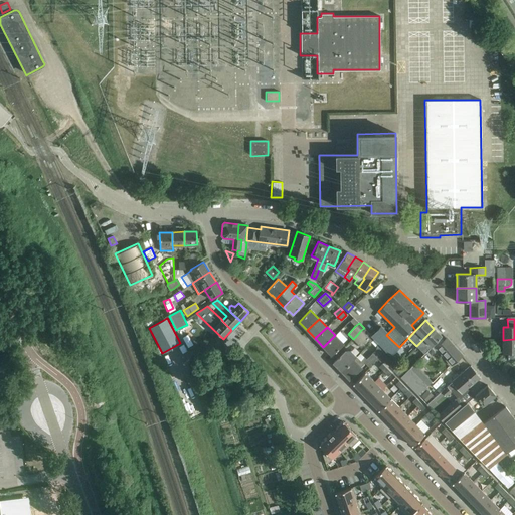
[(378,344),(385,350),(390,356),(399,347),(386,335),(379,327),(371,335),(370,336),(374,339),(378,344)]
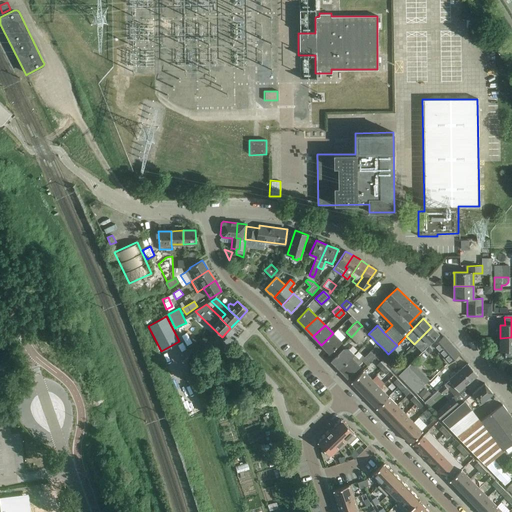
[(354,334),(351,337),(359,346),(367,339),(368,341),(369,340),(370,339),(372,337),(368,334),(369,333),(362,326),(359,328),(354,334)]
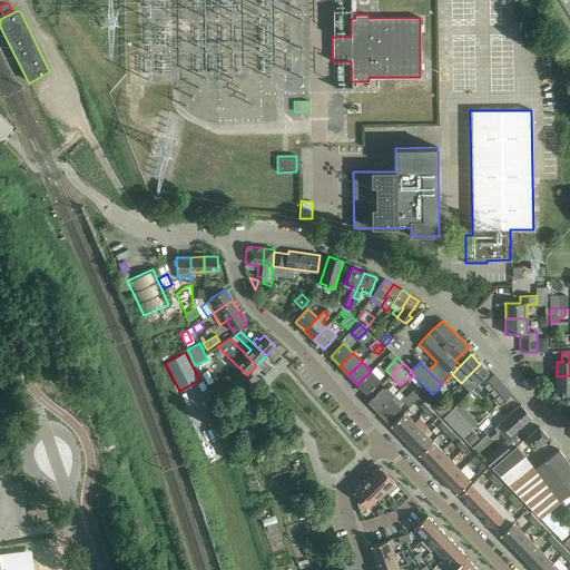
[(487,373),(489,372),(480,364),(461,383),(469,391),(479,381),(487,373)]
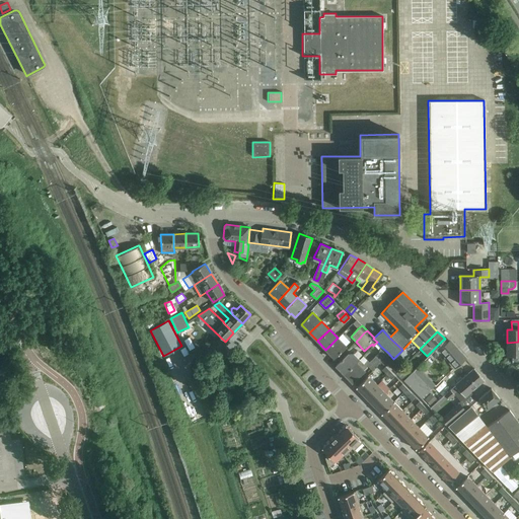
[(338,338),(325,350),(335,358),(346,347),(346,346),(338,338)]
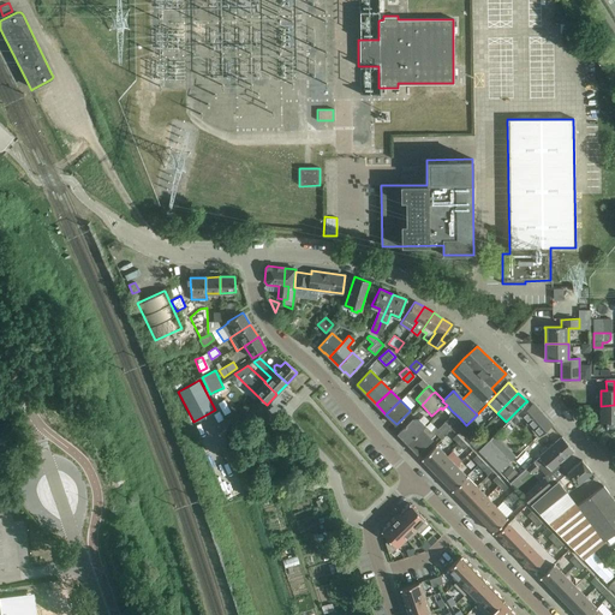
[(530,408),(525,402),(517,411),(538,435),(551,424),(533,405),(530,408)]
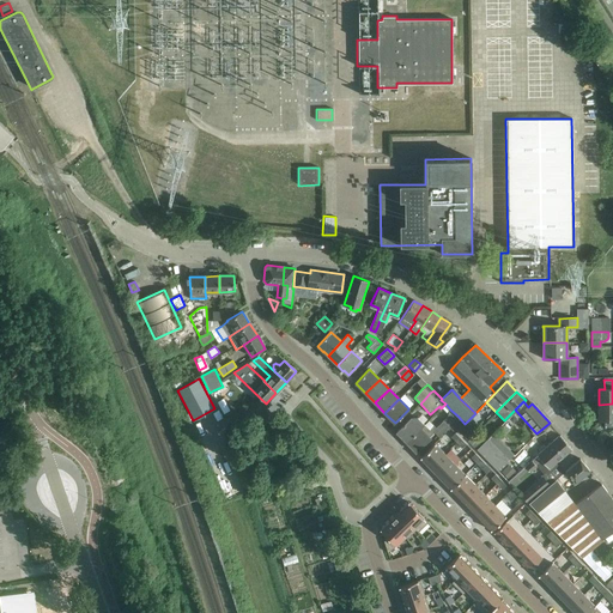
[(612,404),(599,405),(599,412),(599,420),(605,420),(605,429),(612,428),(612,404)]
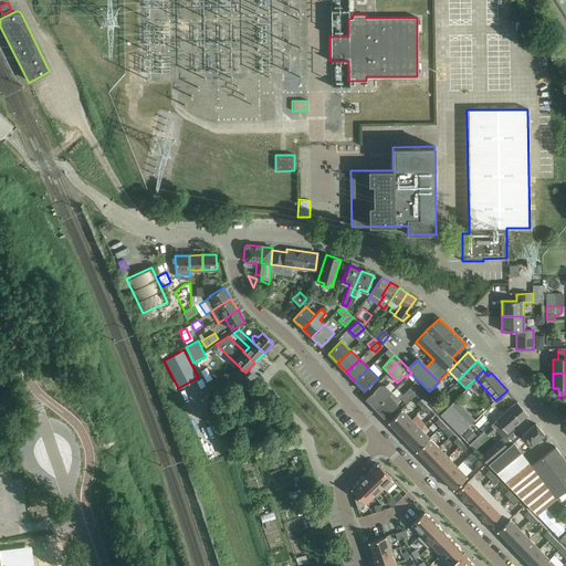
[(388,396),(375,408),(385,417),(397,405),(396,404),(400,399),(405,404),(417,391),(419,389),(423,385),(416,378),(413,380),(413,381),(412,386),(402,396),(400,394),(397,397),(391,392),(388,396)]
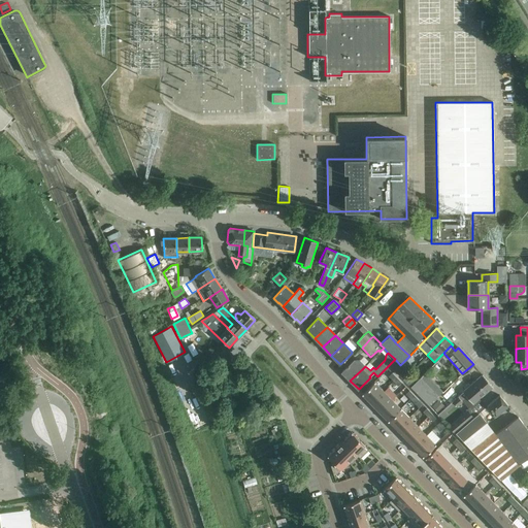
[(395,370),(400,365),(395,359),(391,363),(389,365),(395,370)]
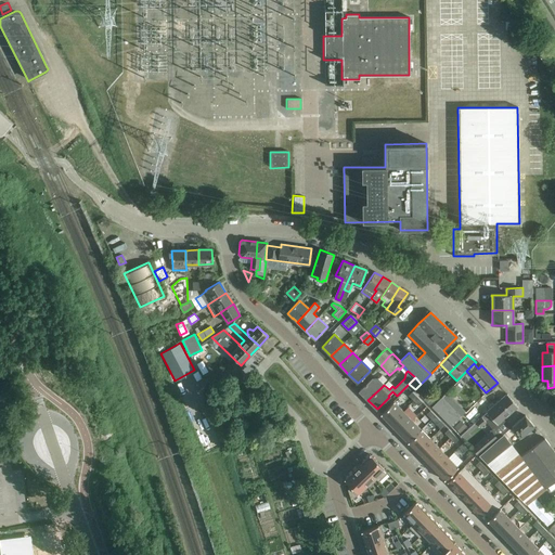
[(371,378),(359,390),(368,400),(381,388),(384,385),(378,378),(372,379),(371,378)]
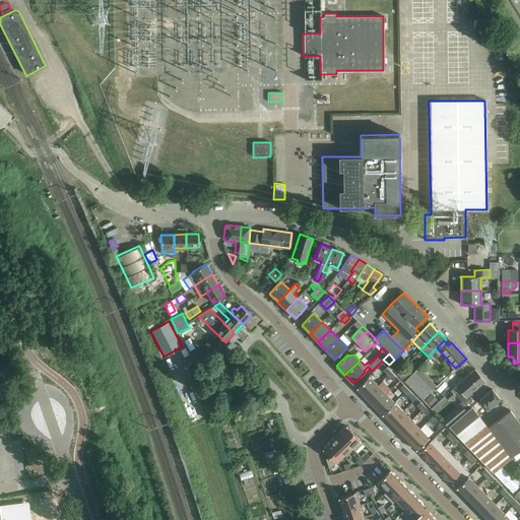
[(391,372),(386,367),(383,371),(387,375),(391,372)]
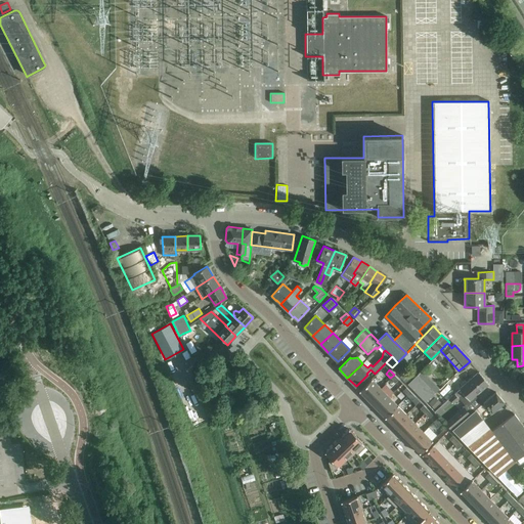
[(454,393),(448,398),(449,398),(451,401),(453,403),(460,399),(459,397),(464,393),(470,400),(476,395),(489,384),(479,373),(460,389),(454,394),(454,393)]
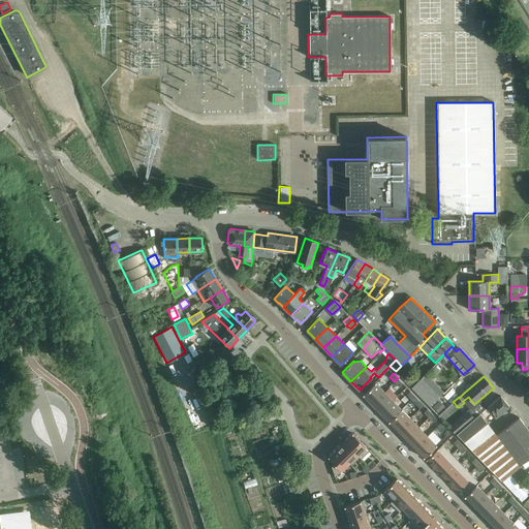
[(398,378),(394,381),(399,386),(402,383),(398,378)]
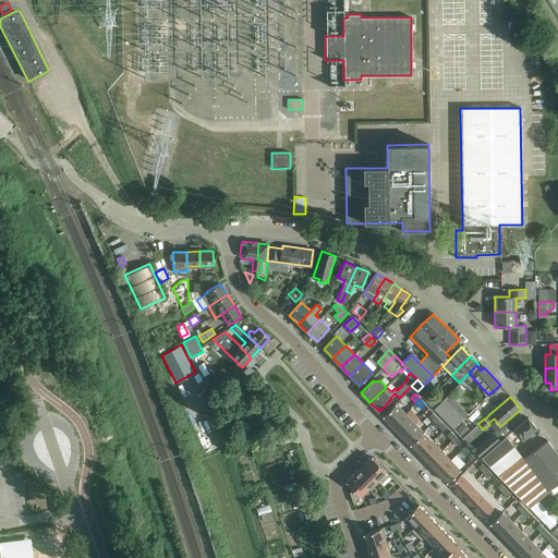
[(446,399),(435,409),(453,427),(463,417),(446,399)]
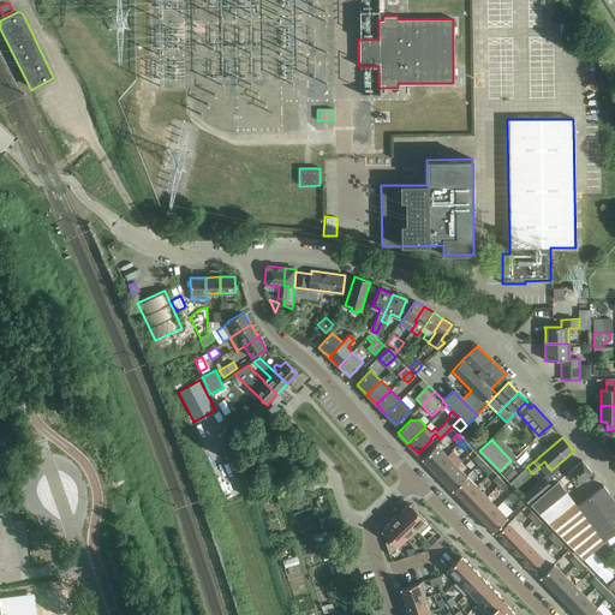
[(422,460),(431,470),(447,455),(436,445),(422,459),(422,460)]
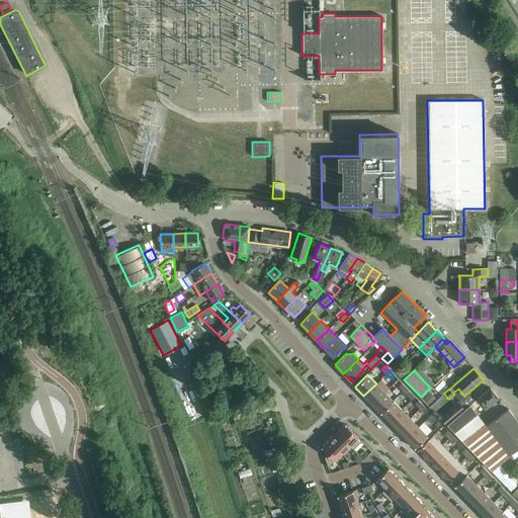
[(376,383),(363,396),(372,404),(384,392),(389,387),(381,379),(376,383)]
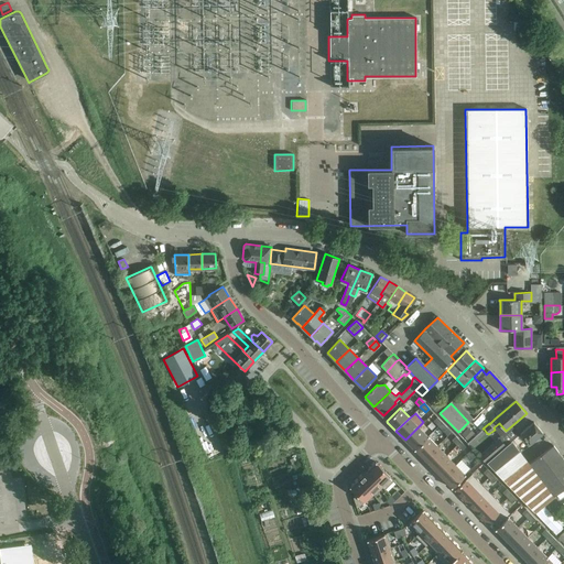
[(443,422),(437,416),(433,421),(438,426),(443,422)]
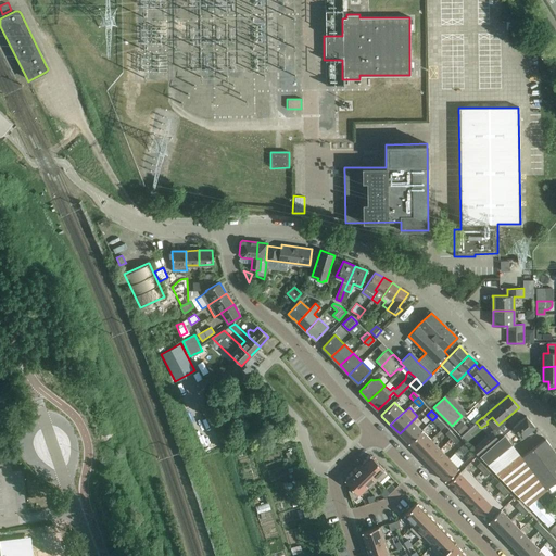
[(437,416),(432,420),(437,425),(441,421),(437,416)]
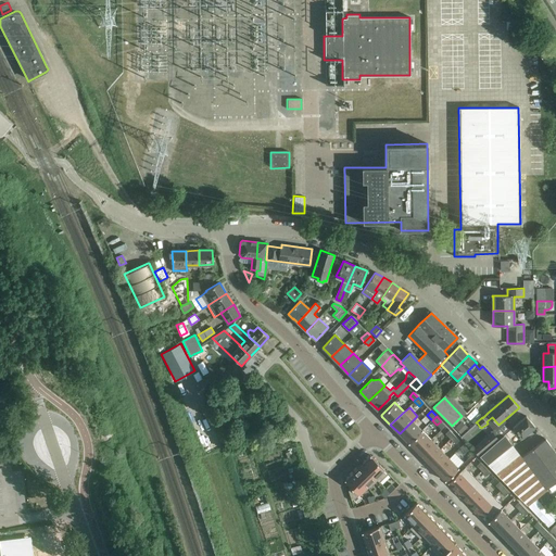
[(526,416),(512,429),(515,433),(517,432),(521,438),(535,427),(526,416)]
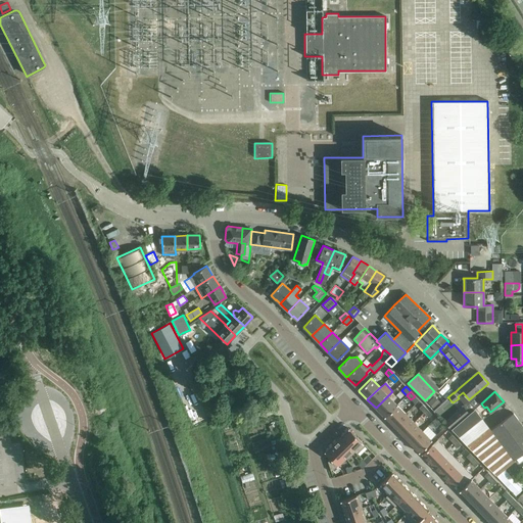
[(376,408),(384,417),(397,405),(388,395),(376,408)]
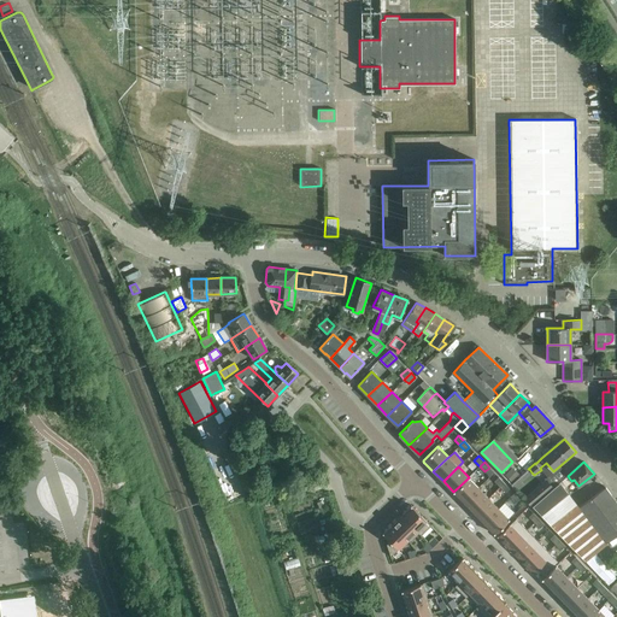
[(469,477),(453,492),(463,503),(479,487),(469,477)]
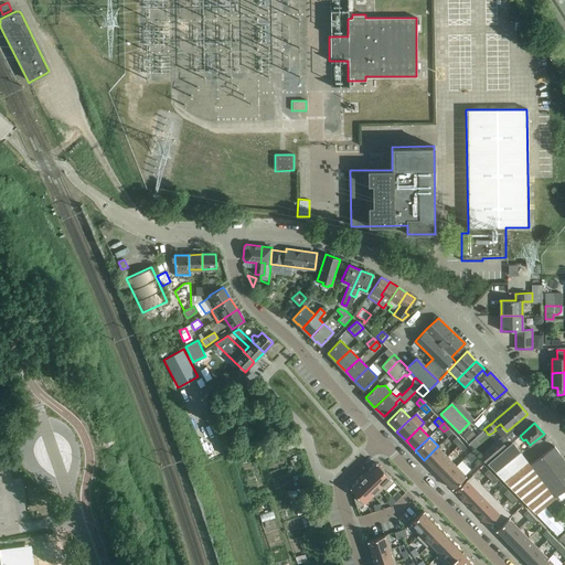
[(461,441),(457,437),(452,440),(458,446),(461,441)]
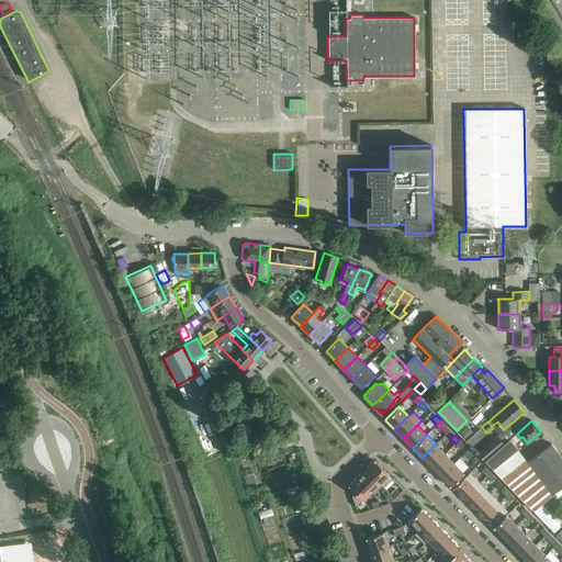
[(497,437),(478,453),(484,461),(484,460),(504,444),(497,437)]
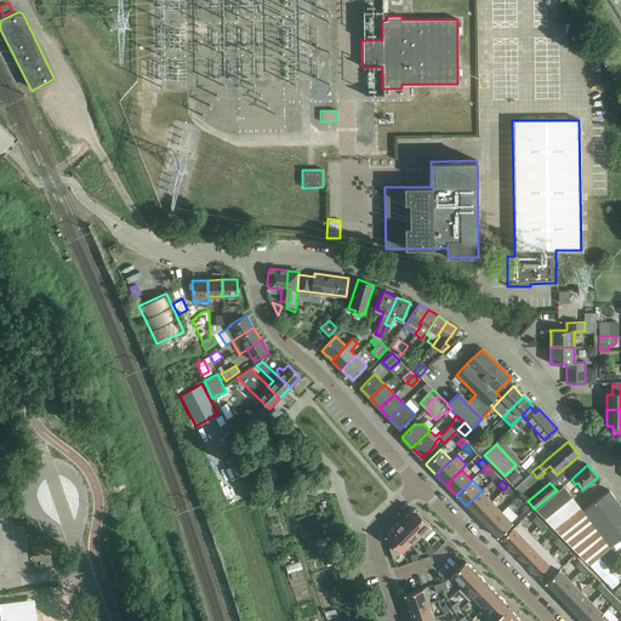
[(587,563),(588,563),(597,556),(620,537),(620,505),(609,490),(582,511),(565,494),(570,489),(565,483),(557,490),(535,508),(535,510),(587,563)]
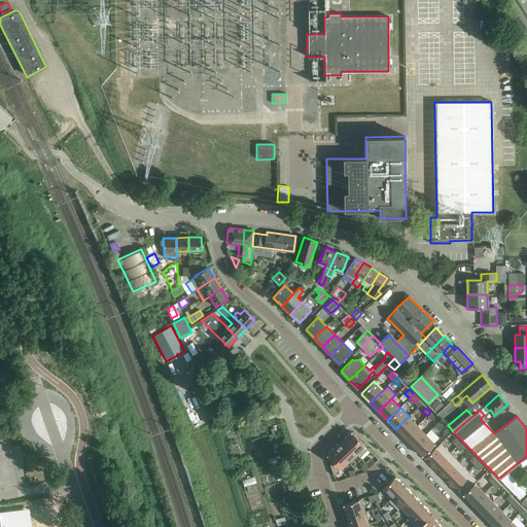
[(431,421),(435,417),(430,412),(427,416),(431,421)]
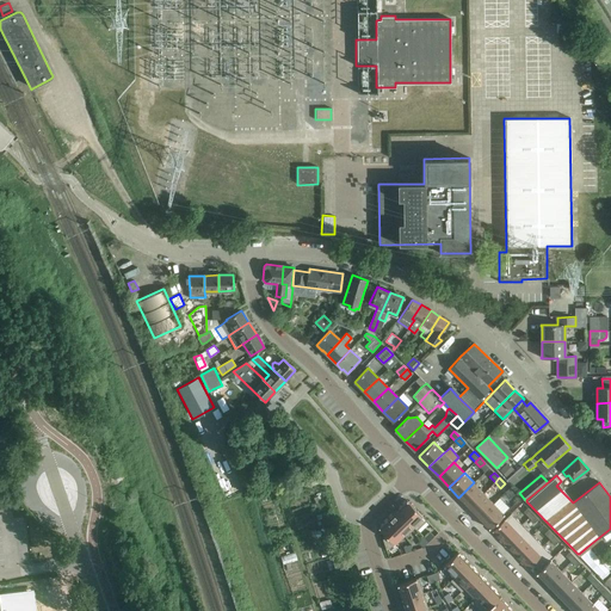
[(474,482),(458,498),(469,507),(483,493),(474,482)]
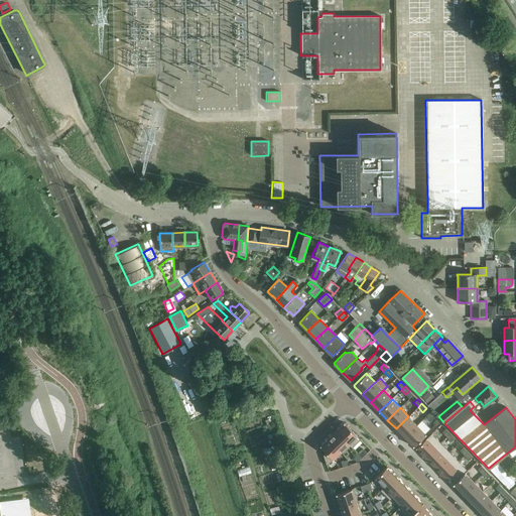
[(426,416),(431,420),(434,417),(430,412),(426,416)]
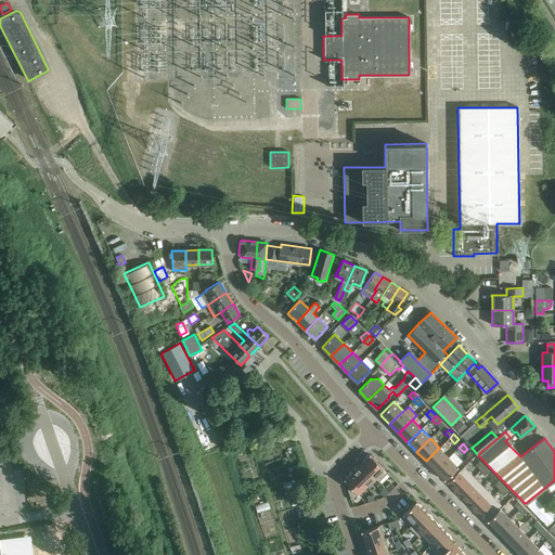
[(439,448),(426,461),(435,470),(449,457),(439,448)]
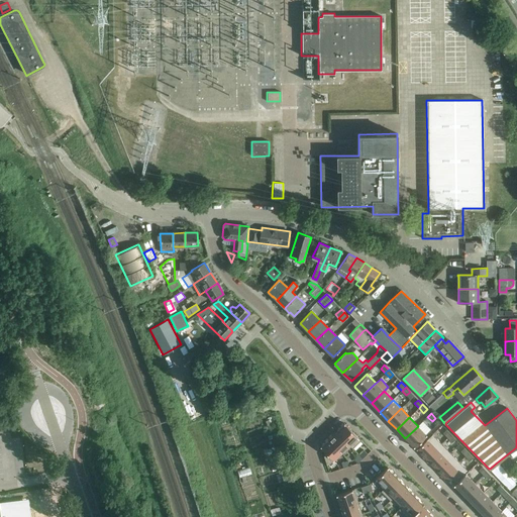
[(351,446),(350,446),(352,448),(360,440),(344,423),(336,431),(351,446)]
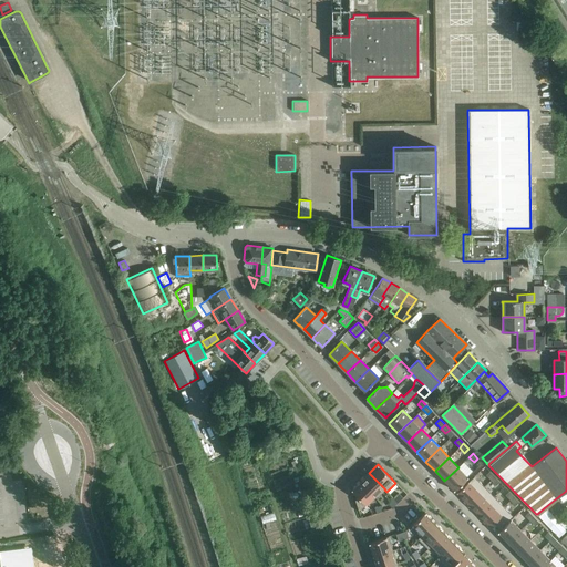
[(454,491),(467,477),(459,467),(444,481),(454,491)]
